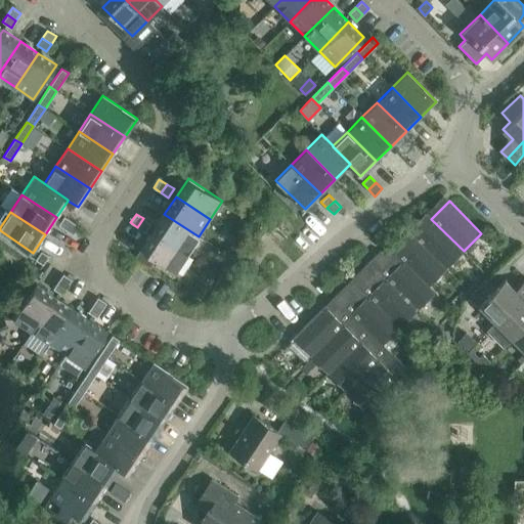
[(153,231),(187,254),(199,236),(164,214),(153,231)]
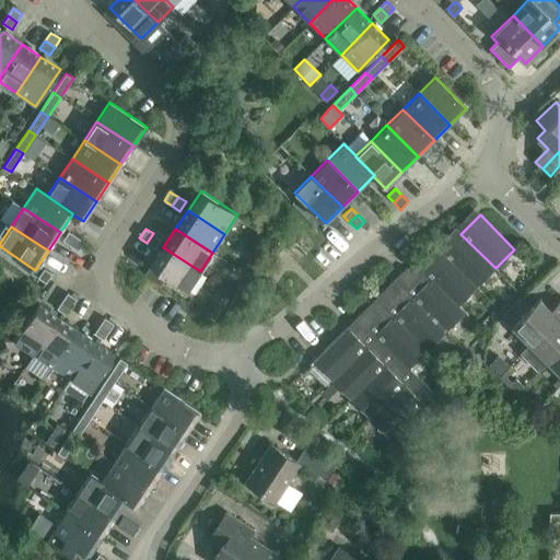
[(69,231),(62,241),(70,246),(77,236),(69,231)]
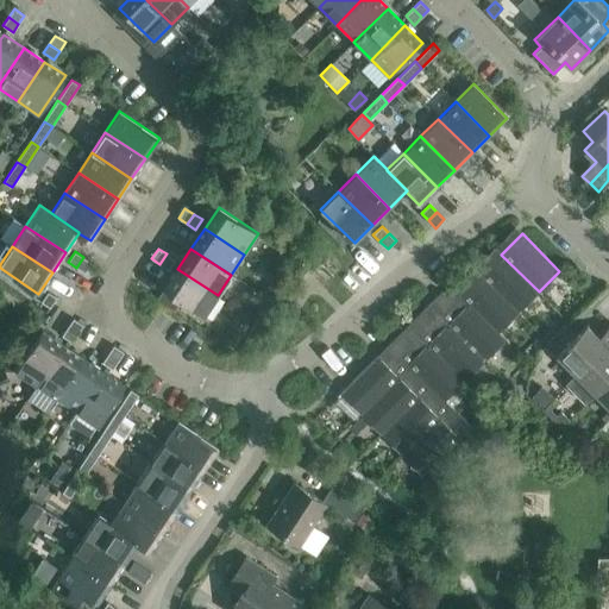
[(168,270),(175,259),(167,253),(159,264),(168,270)]
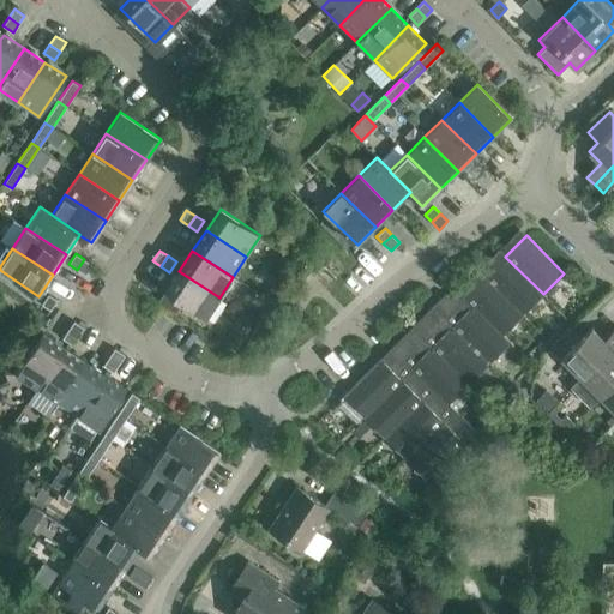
[(485,277),(523,314),(543,294),(505,257),(485,277)]
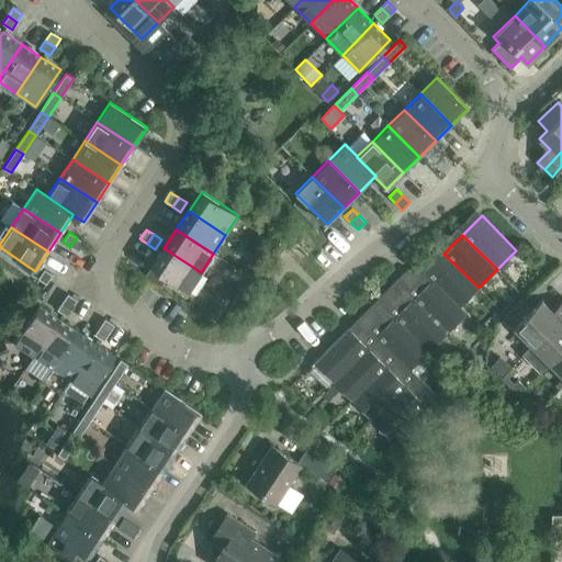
[(79,251),(85,243),(77,237),(70,247),(79,251)]
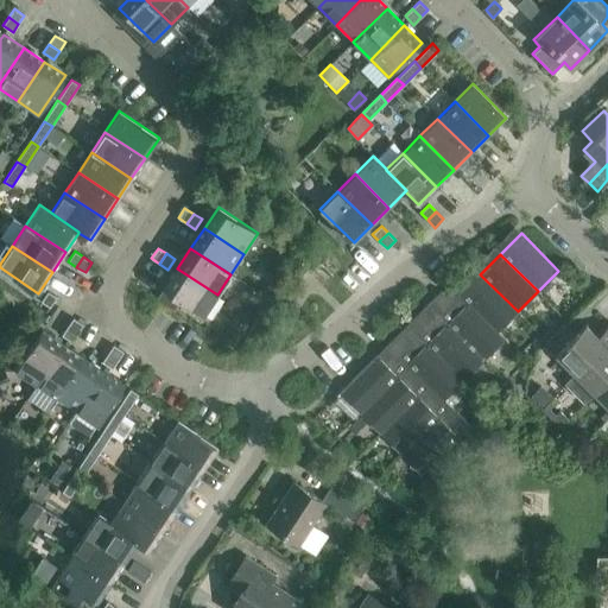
[(315,270),(316,271),(322,277),(325,280),(339,267),(327,257),(315,270)]
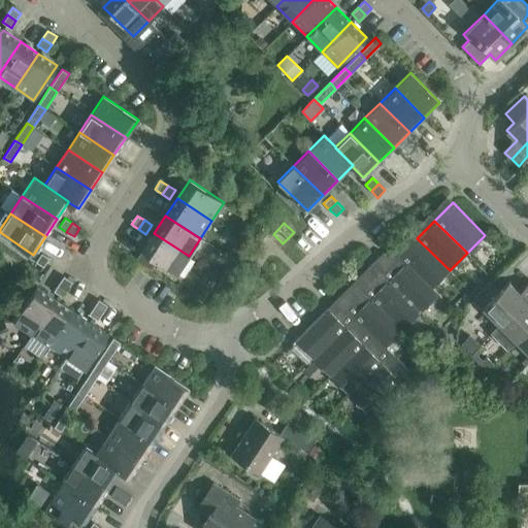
[(141,251),(176,274),(189,256),(154,233),(141,251)]
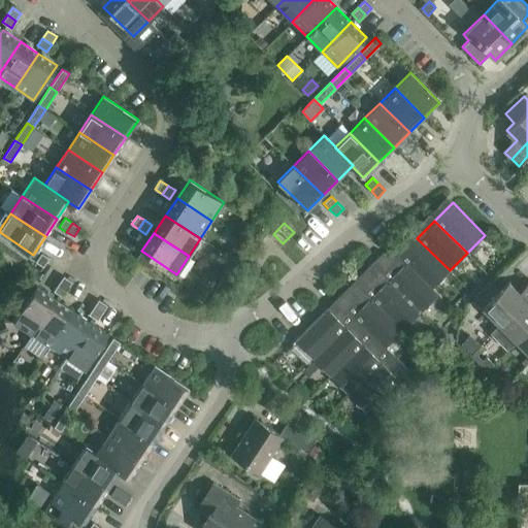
[(399,256),(405,263),(405,262),(432,289),(432,288),(450,270),(417,238),(399,256)]
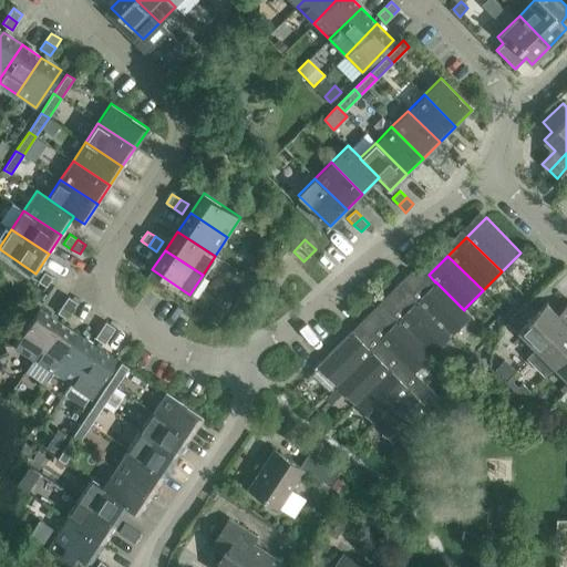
[(249,268),(245,275),(253,280),(257,274),(249,268)]
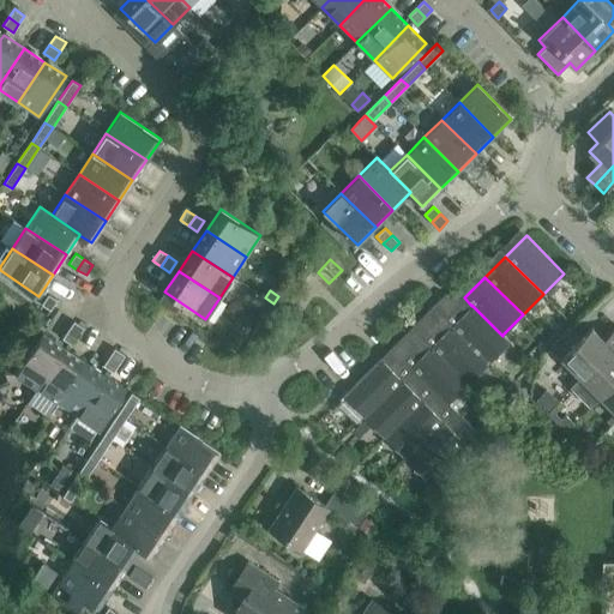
[(48,294),(42,305),(50,309),(58,300),(48,294)]
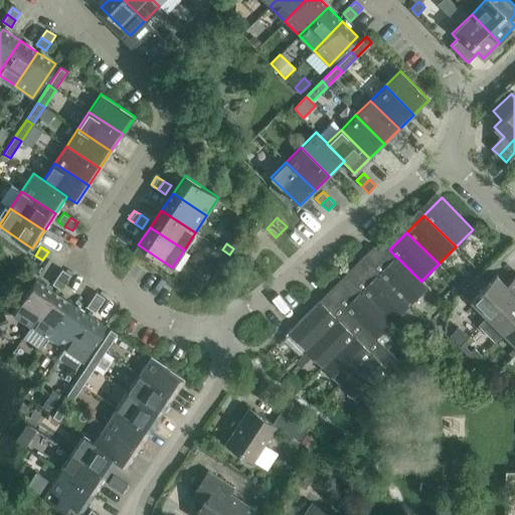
[(383,256),(374,246),(363,256),(373,267),(383,256)]
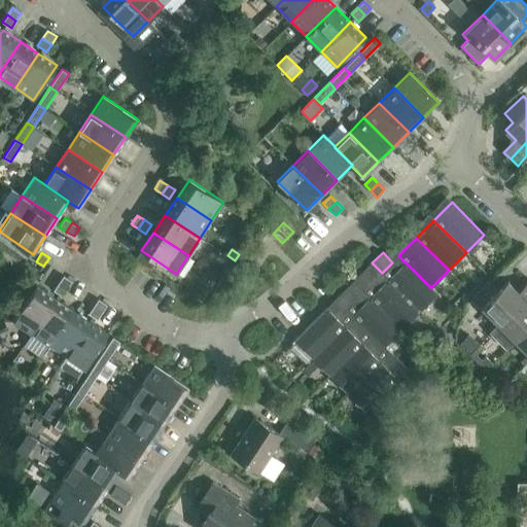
[(437,293),(431,287),(431,288),(405,261),(405,262),(388,279),(420,311),(437,293)]
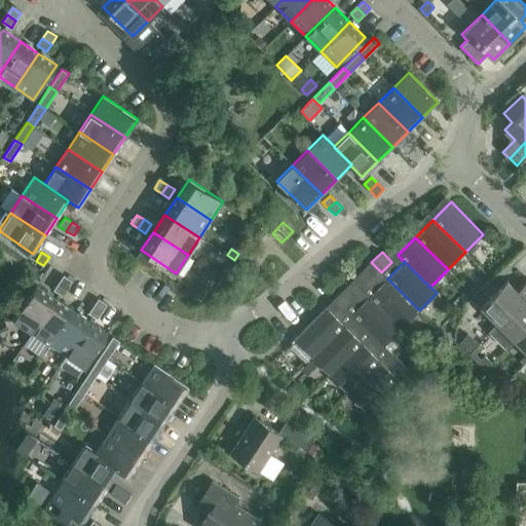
[(381,272),(371,262),(353,279),(364,290),(381,272)]
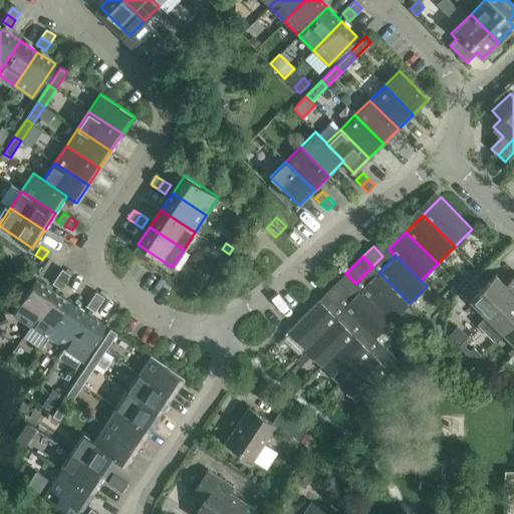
[(223,263),(214,257),(209,264),(218,270),(223,263)]
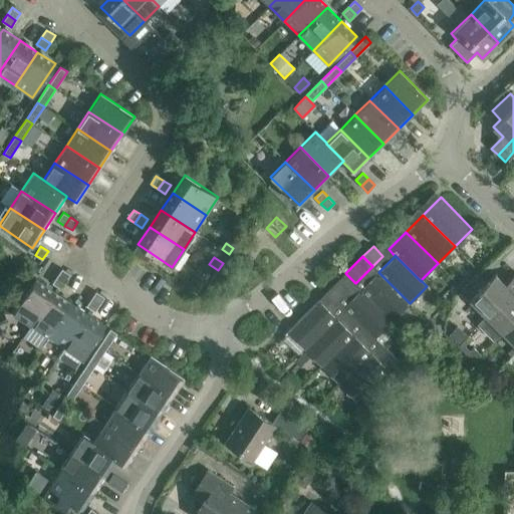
[(70,274),(62,268),(57,276),(65,281),(70,274)]
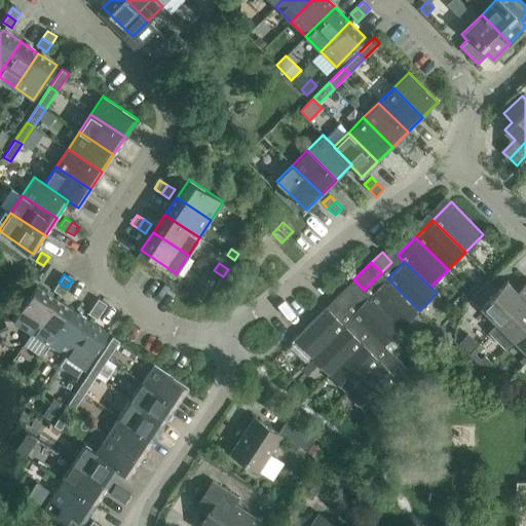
[(419,310),(387,278),(370,296),(402,328),(419,310)]
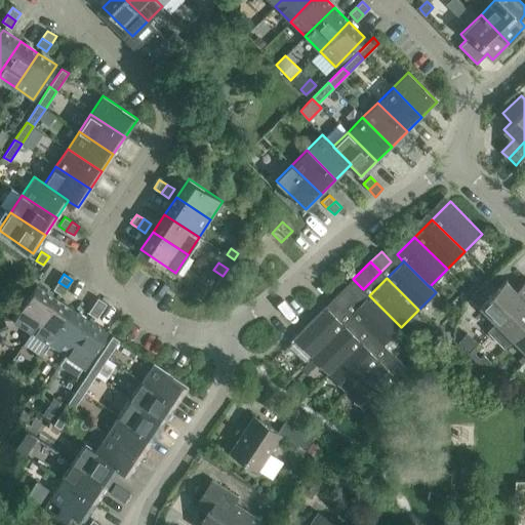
[(363,289),(353,279),(331,300),(341,311),(363,289)]
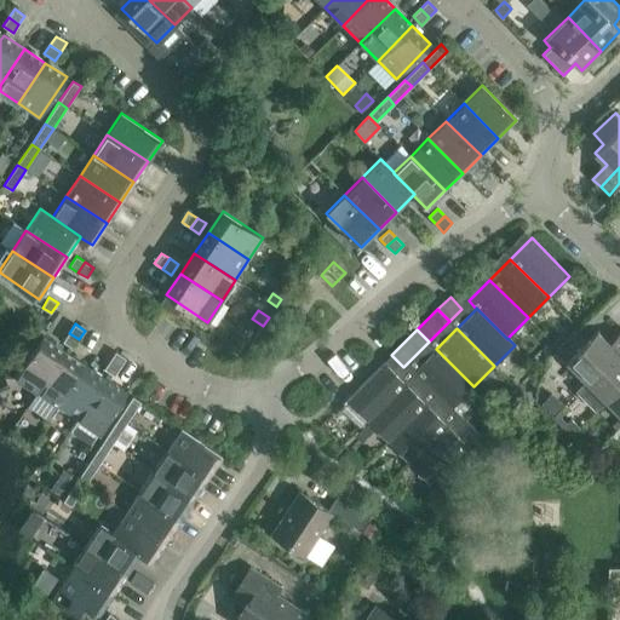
[(577,329),(556,350),(586,382),(619,348),(619,331),(609,343),(597,331),(587,340),(577,329)]
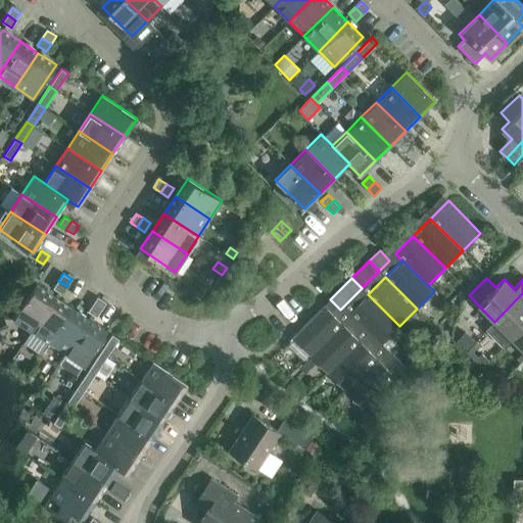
[(53,288),(61,294),(66,286),(58,281),(53,288)]
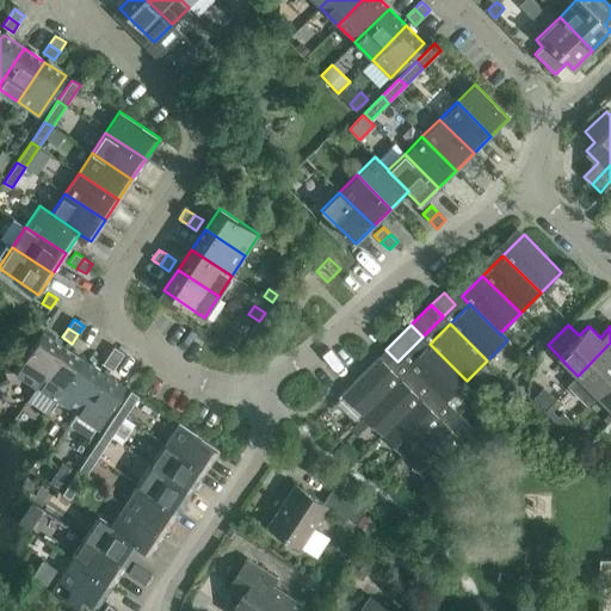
[(42,332),(16,372),(37,386),(63,346),(42,332)]
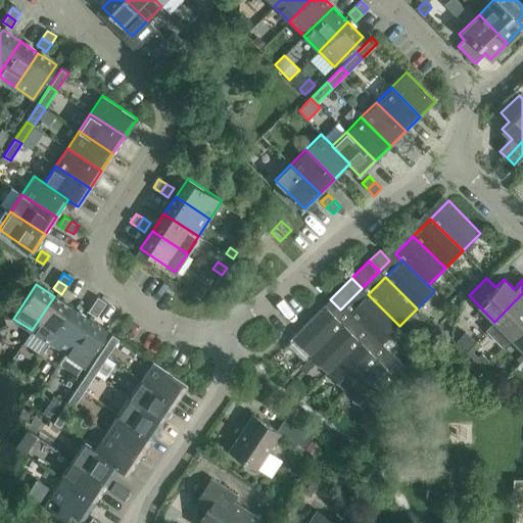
[(522,293),(494,322),(486,330),(503,346),(511,338),(522,326),(522,293)]
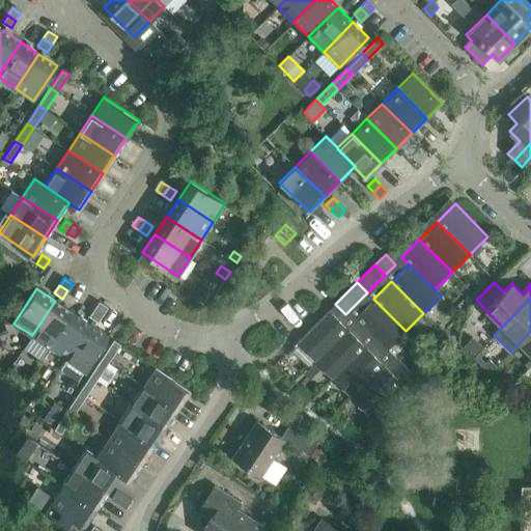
[(354,317),(387,350),(406,331),(373,299),(354,317)]
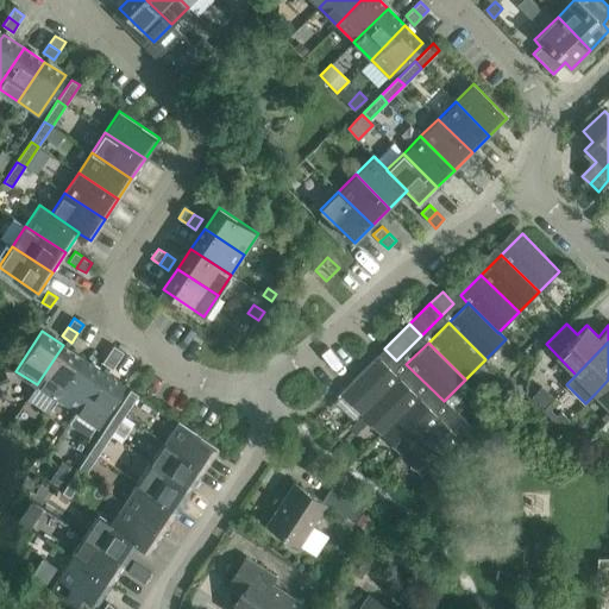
[(57,399),(83,358),(63,345),(37,384),(57,399)]
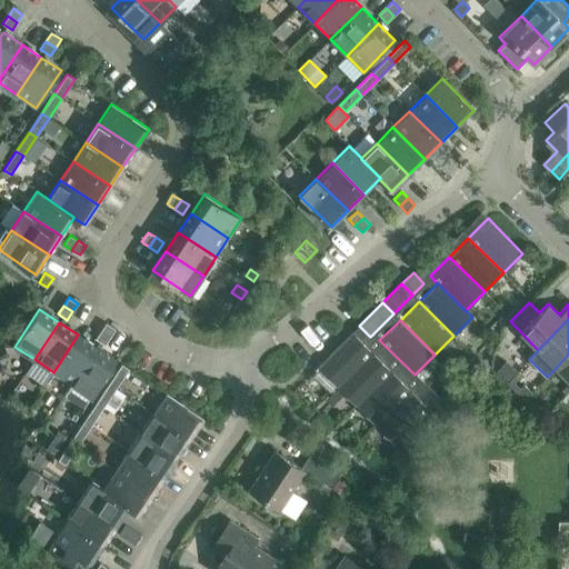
[(101,330),(110,337),(116,329),(107,322),(101,330)]
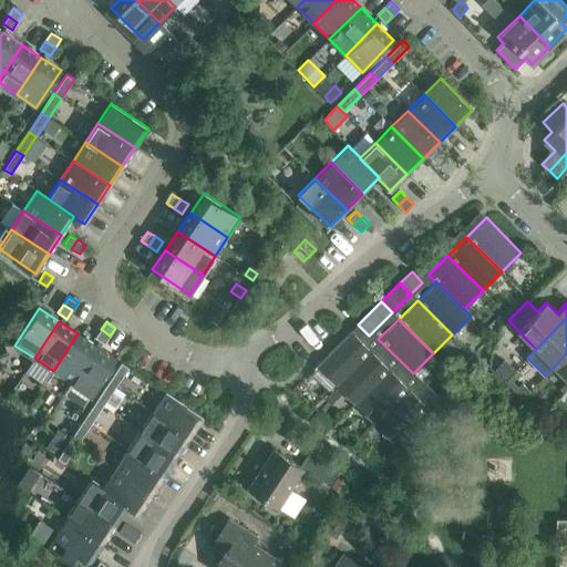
[(110,336),(101,329),(95,338),(104,343),(110,336)]
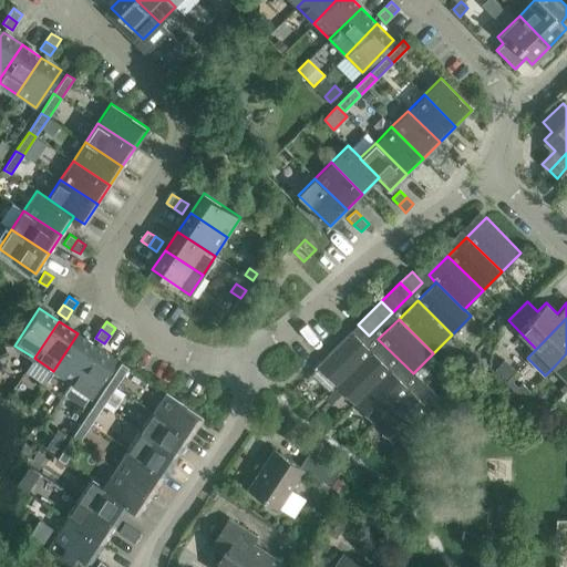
[(351,331),(317,367),(336,385),(371,350),(351,331)]
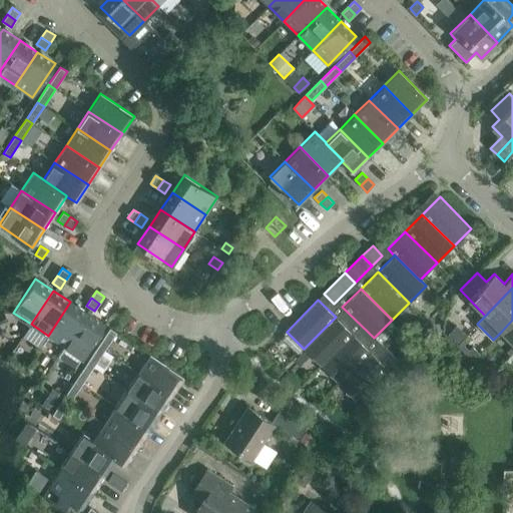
[(65,347),(87,313),(70,302),(48,336),(65,347)]
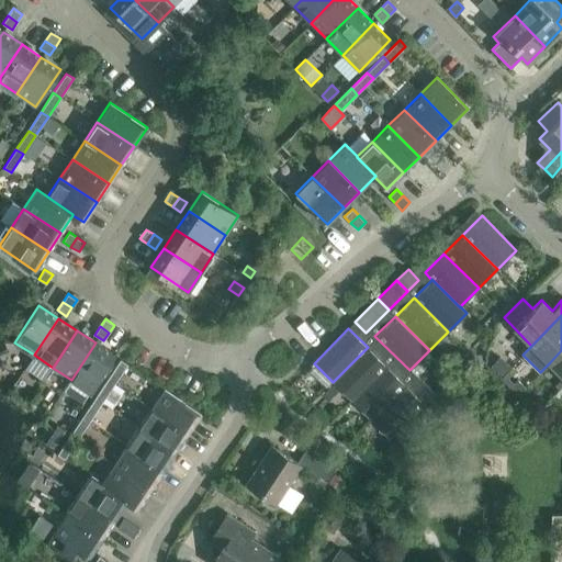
[(90,393),(115,356),(96,343),(71,380),(90,393)]
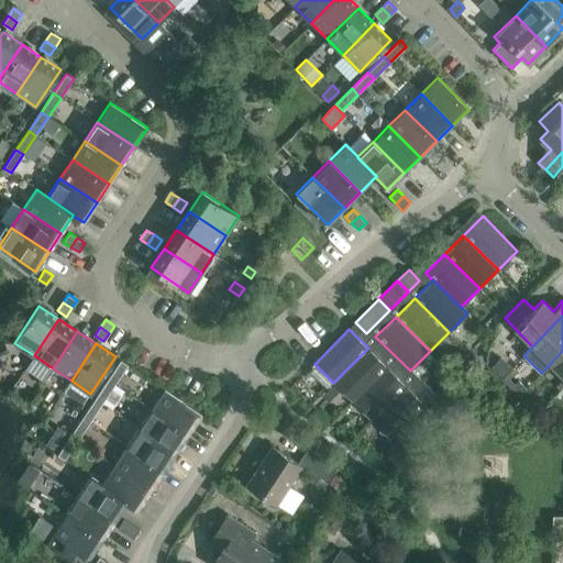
[(368,348),(333,383),(352,401),(387,367),(368,348)]
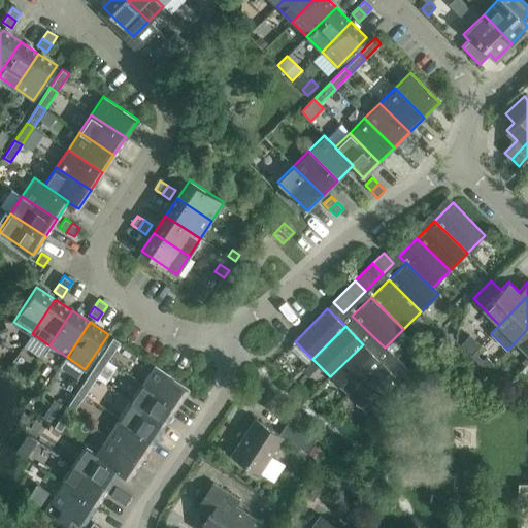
[(527,329),(516,341),(527,353),(527,329)]
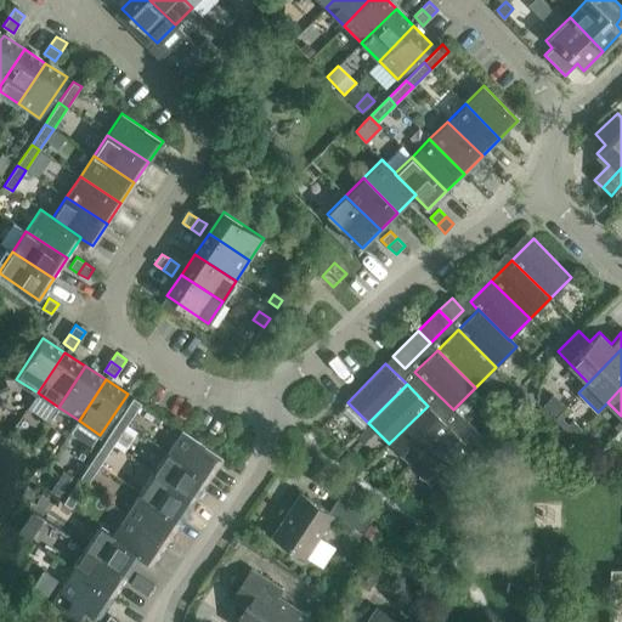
[(565,405),(554,394),(542,406),(554,417),(565,405)]
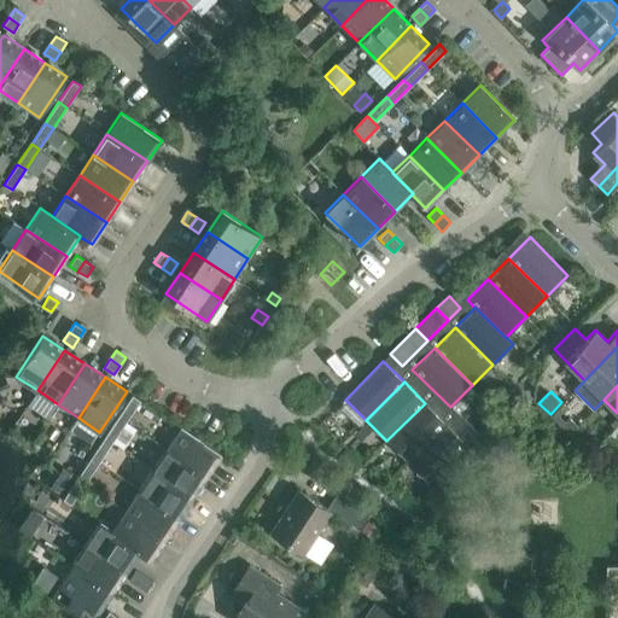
[(140,401),(133,395),(118,417),(126,423),(140,401)]
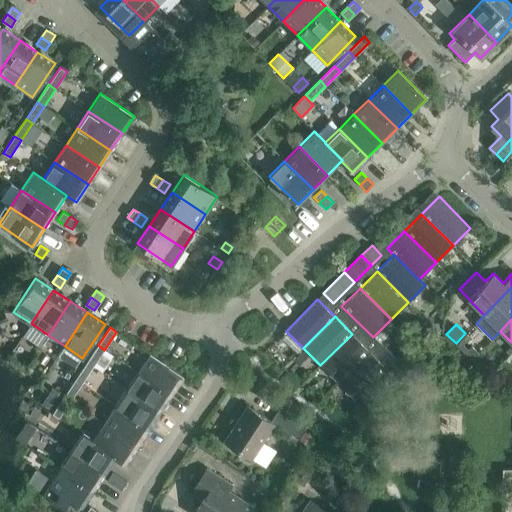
[(352,334),(320,365),(337,382),(369,351),(352,334)]
